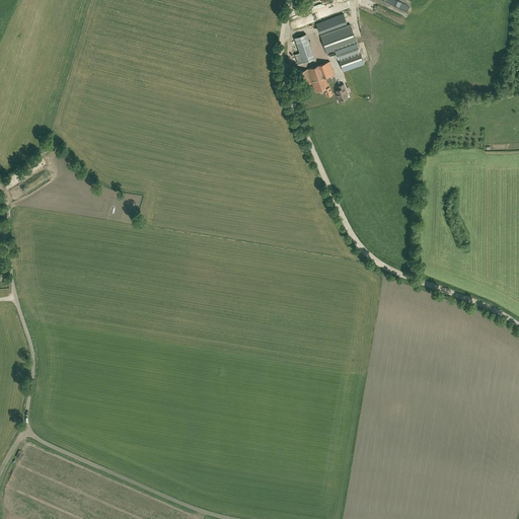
[(324,12),(292,22),(293,27),(348,11),(347,6),(349,6),(348,2),(323,9),(324,12)]
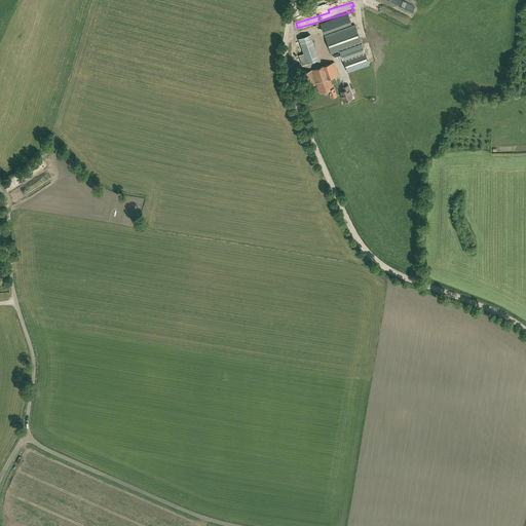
[(348,13),(321,24),(324,33),(351,23),(348,13)]
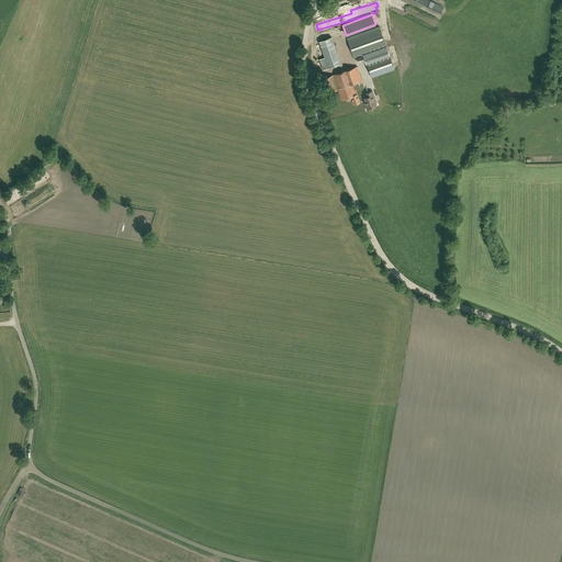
[(390,55),(386,47),(379,26),(347,37),(355,59),(363,56),(371,77),(394,69),(390,55)]
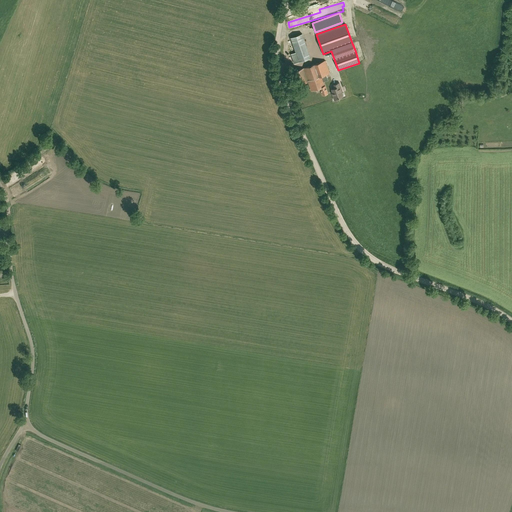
[(296,52),(291,54),(294,63),(310,58),(302,33),(291,37),(296,52)]
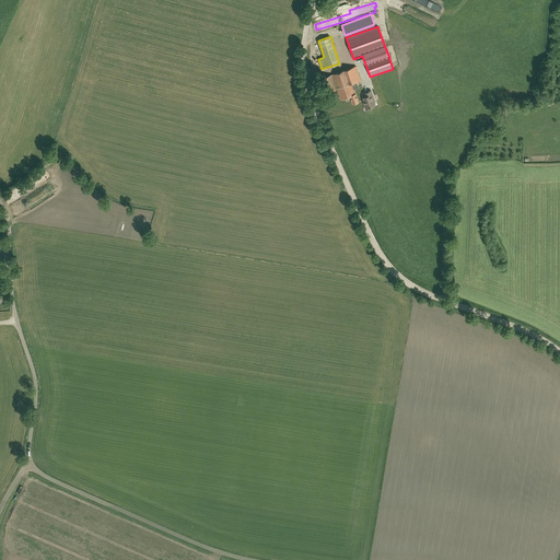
[(357,81),(361,80),(356,66),(319,79),(325,94),(337,90),(340,98),(350,95),(352,104),(359,102),(354,90),(351,83),(357,81)]
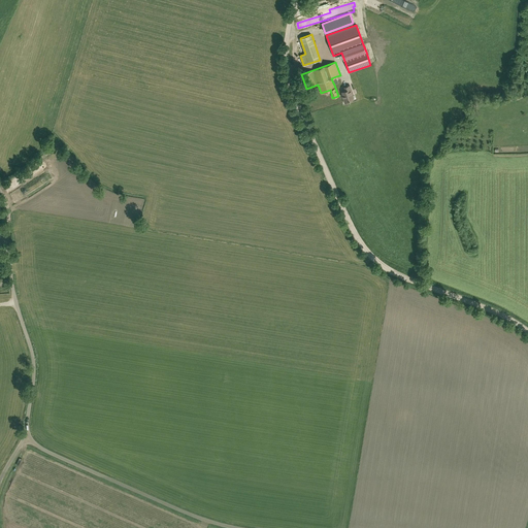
[(353,95),(350,86),(342,88),(344,91),(341,92),(343,98),(342,98),(344,103),(349,101),(349,100),(353,99),(352,95),(353,95)]
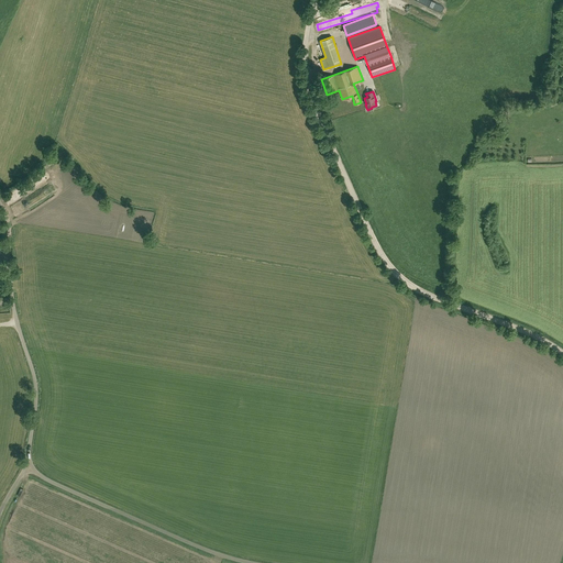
All buildings are outlined.
